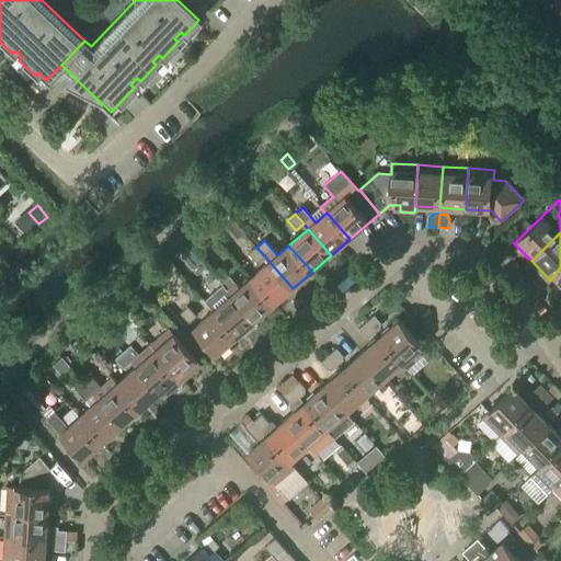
[(0,253),(2,256),(12,248),(8,242),(0,249),(0,253)]
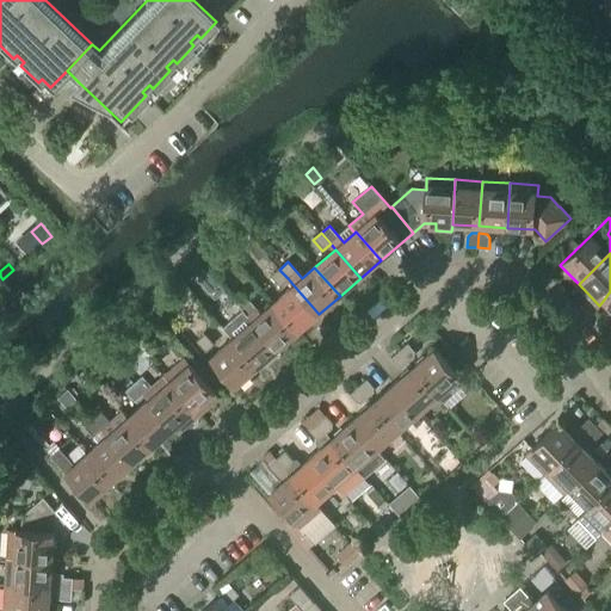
[(279,270),(271,277),(279,285),(288,278),(279,270)]
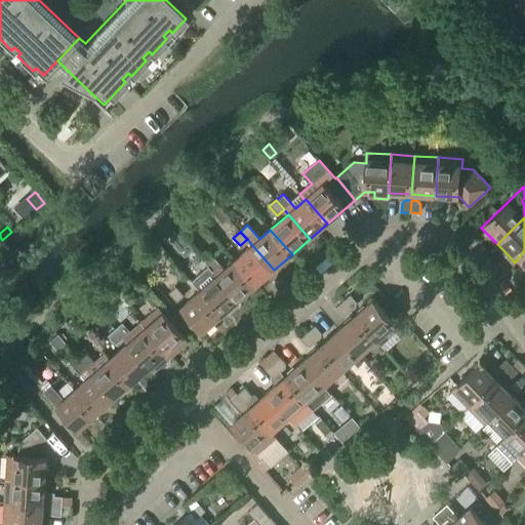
[(252,245),(235,260),(256,285),(274,270),(252,245)]
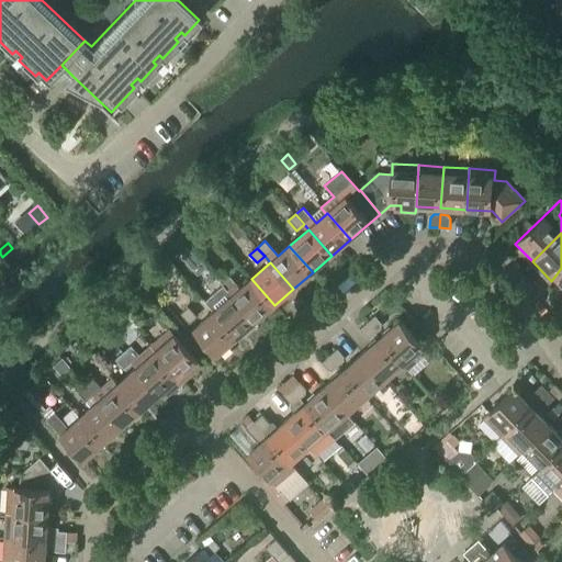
[(228,290),(236,283),(227,273),(220,280),(228,290)]
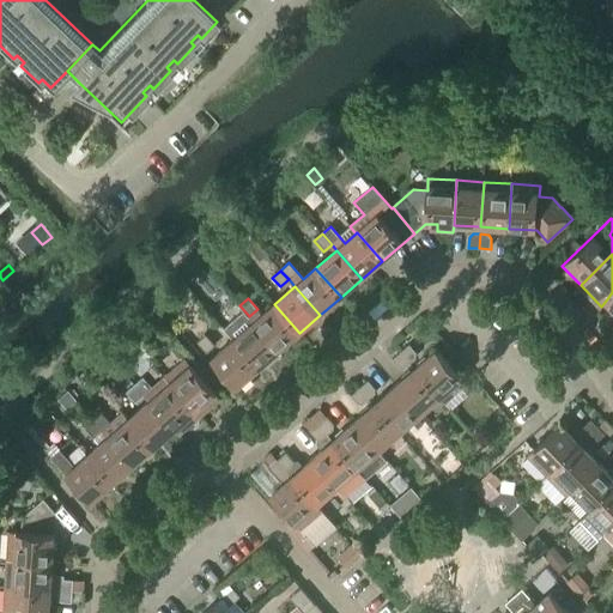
[(279,351),(299,333),(274,304),(254,322),(279,351)]
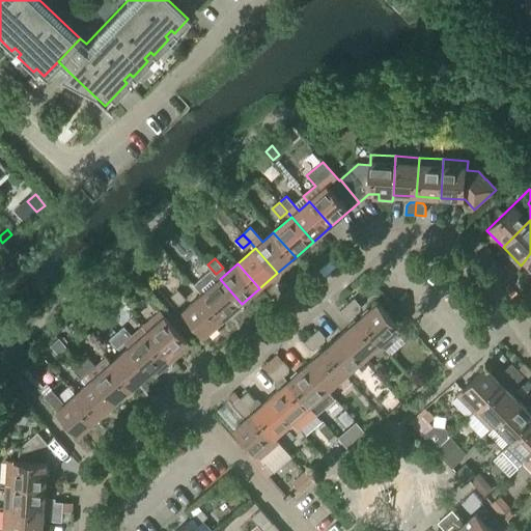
[(220,279),(216,274),(207,264),(200,272),(213,285),(202,295),(224,319),(242,304),(220,279)]
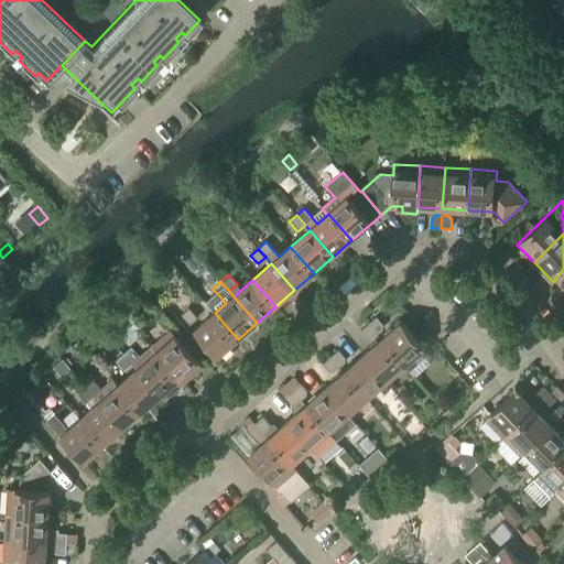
[(191,325),(198,318),(190,308),(182,315),(191,325)]
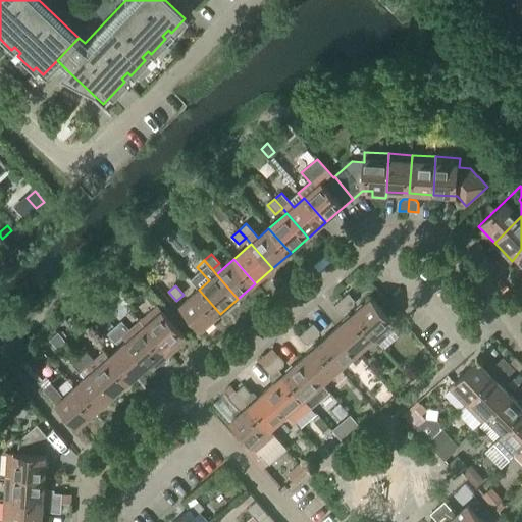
[(202,330),(220,314),(199,290),(180,306),(202,330)]
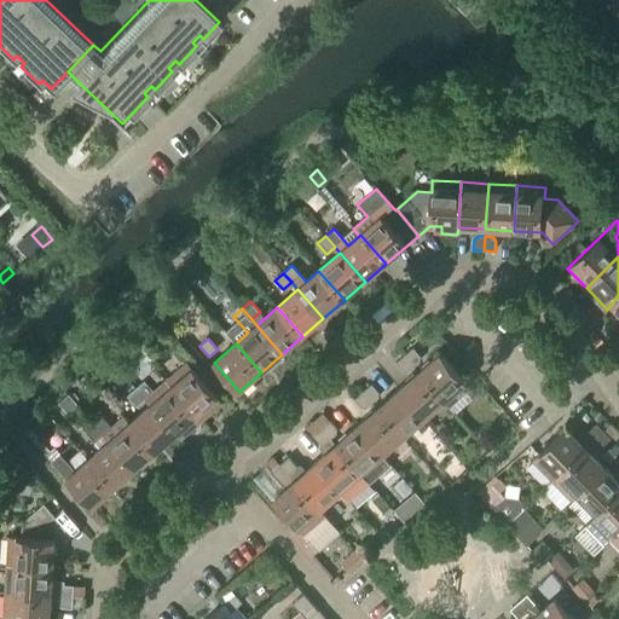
[(183,363),(190,357),(181,347),(175,353),(183,363)]
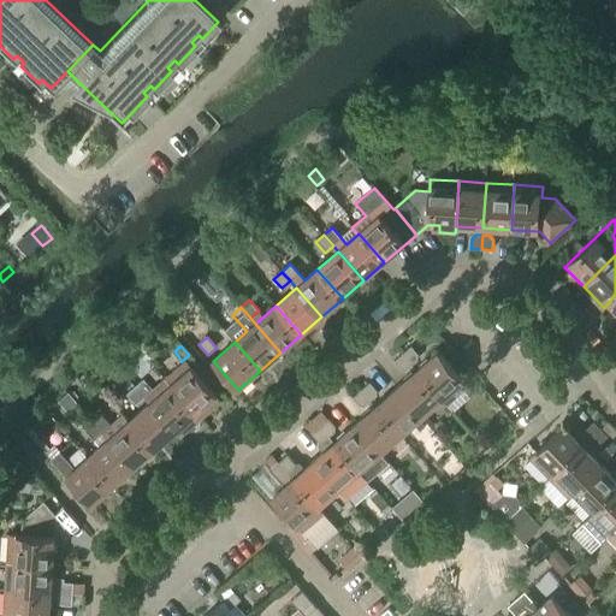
[(413,365),(419,360),(419,355),(412,347),(403,354),(413,365)]
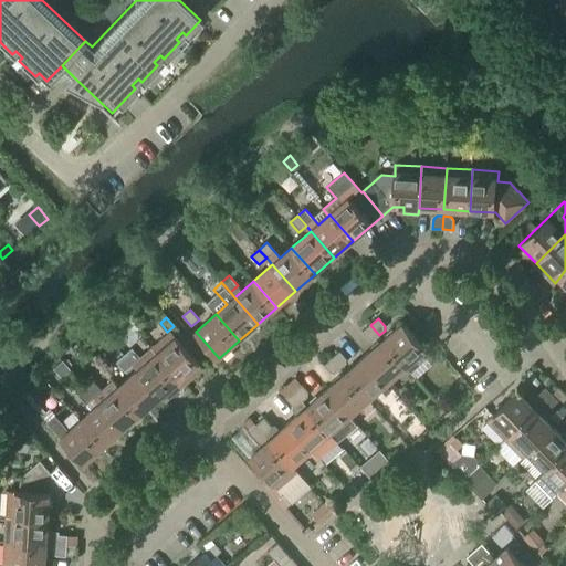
[(411,371),(431,354),(404,323),(384,341),(407,367),(411,371)]
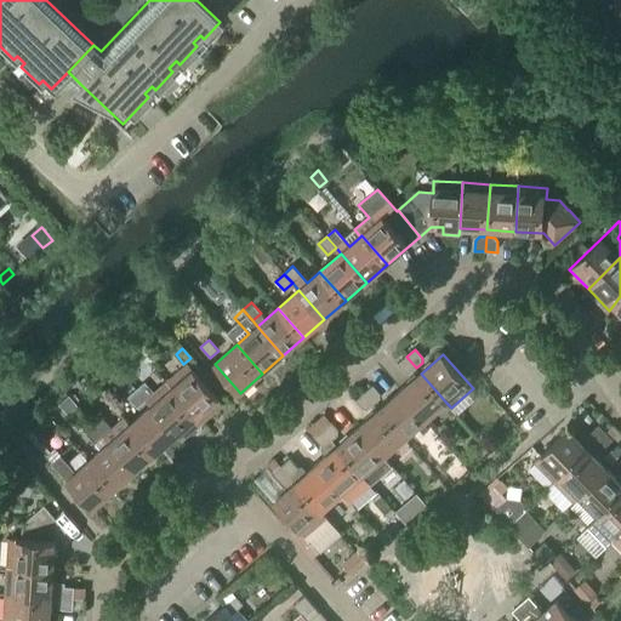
[(410,372),(416,368),(406,357),(398,364),(405,372),(410,372)]
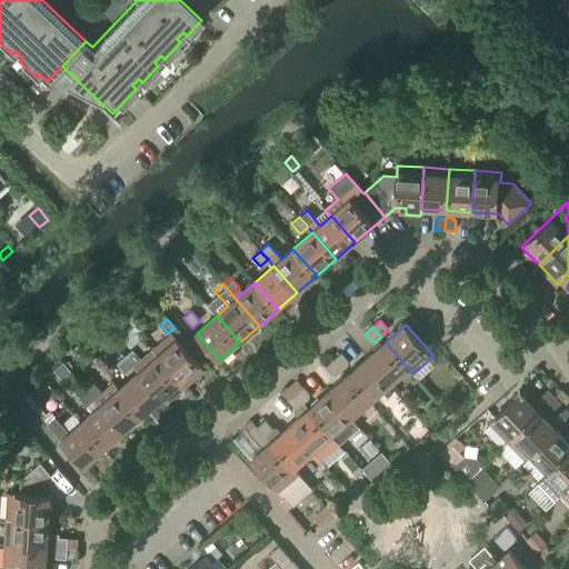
[(178,338),(172,333),(152,351),(157,356),(180,382),(186,378),(190,382),(206,370),(201,365),(178,338)]
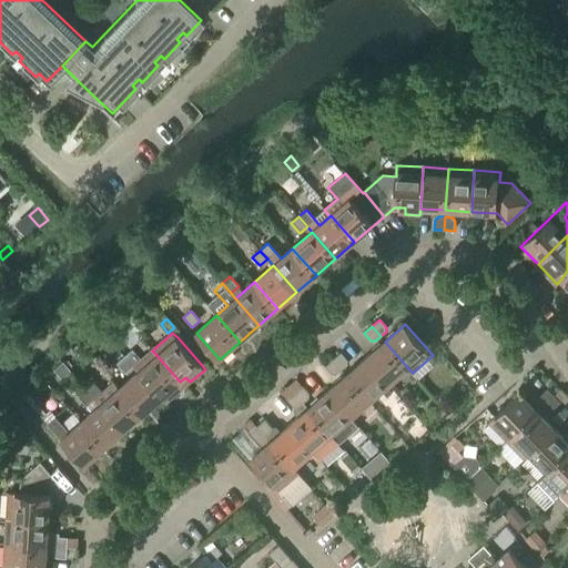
[(389,384),(408,368),(385,342),(366,357),(389,384)]
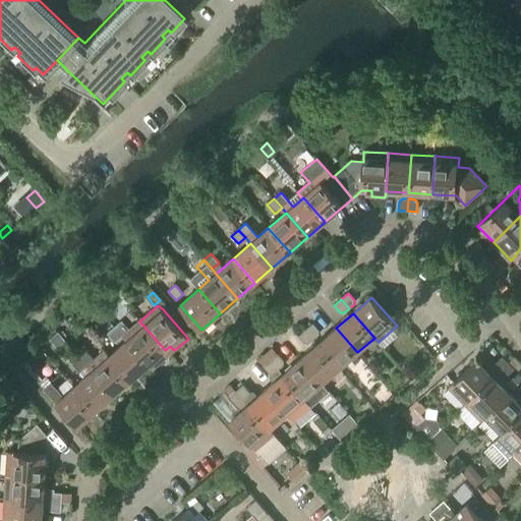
[(123,336),(130,330),(122,321),(115,327),(123,336)]
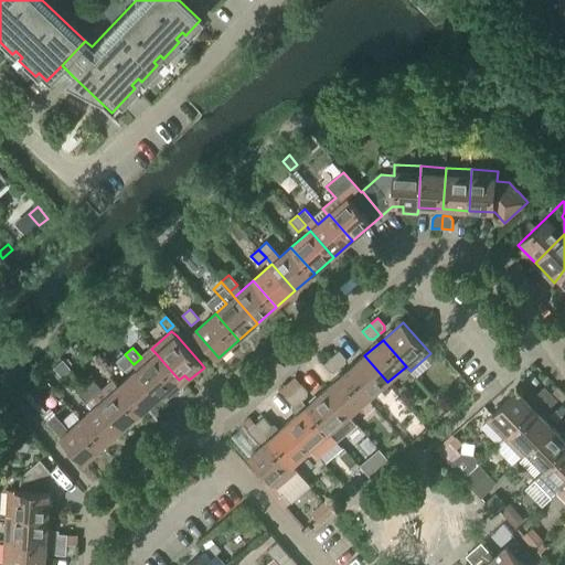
[(341,368),(345,363),(347,359),(340,351),(332,358),(341,368)]
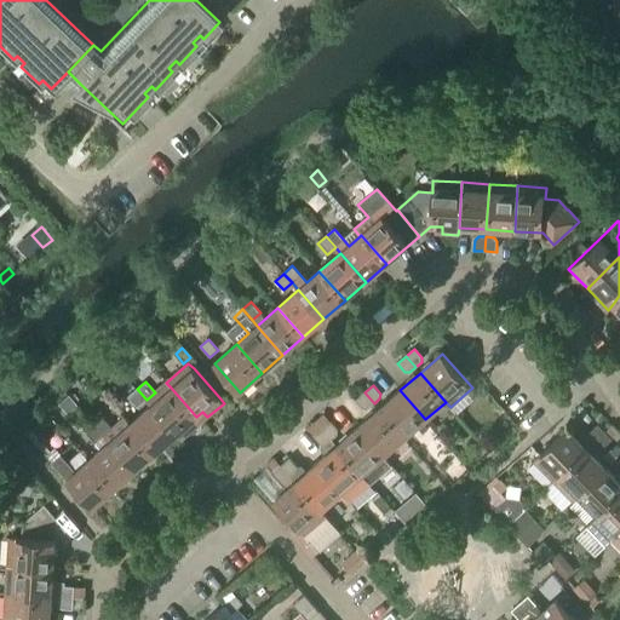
[(171,388),(150,406),(177,435),(182,440),(201,423),(196,417),(171,388)]
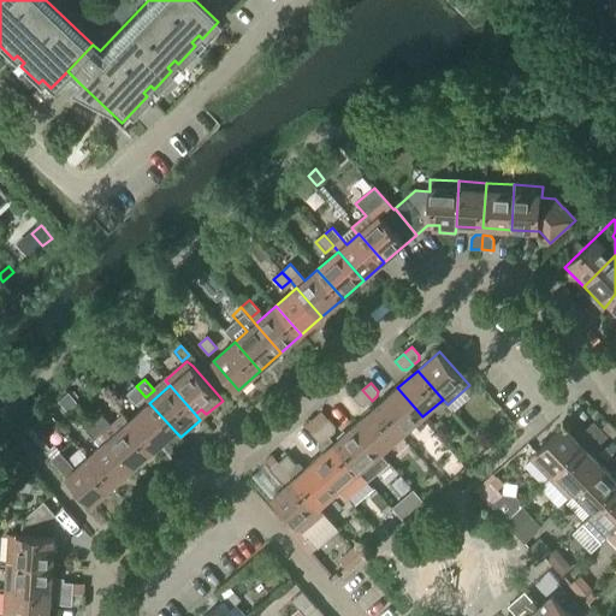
[(146,397),(136,386),(128,395),(136,406),(146,397)]
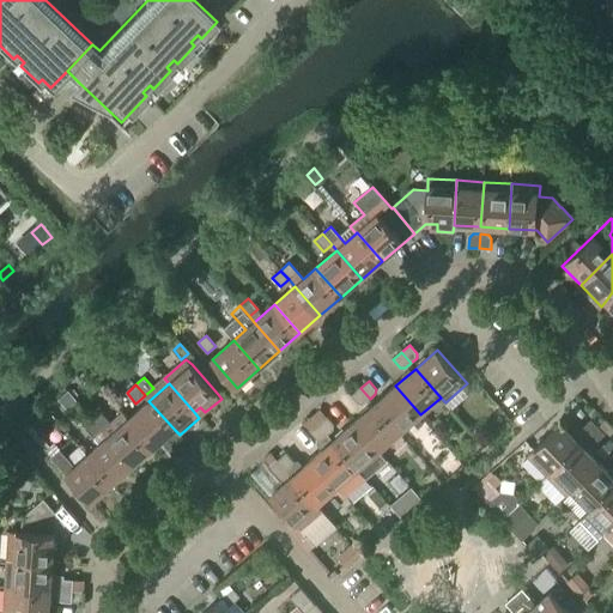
[(400,434),(420,414),(395,386),(375,405),(400,434)]
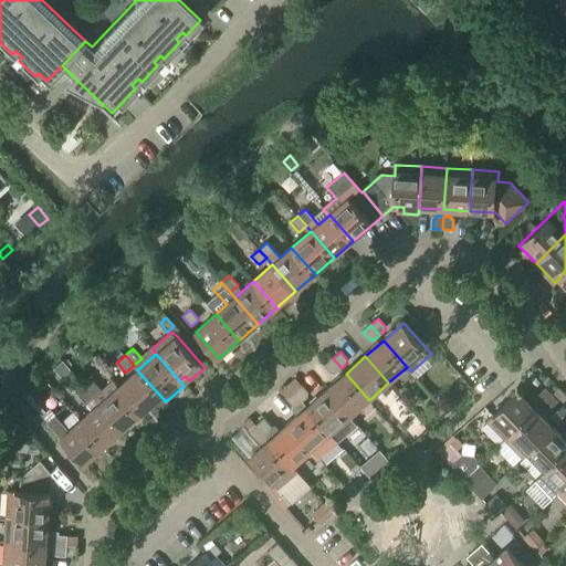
[(336,374),(342,368),(333,358),(324,366),(331,373),(336,374)]
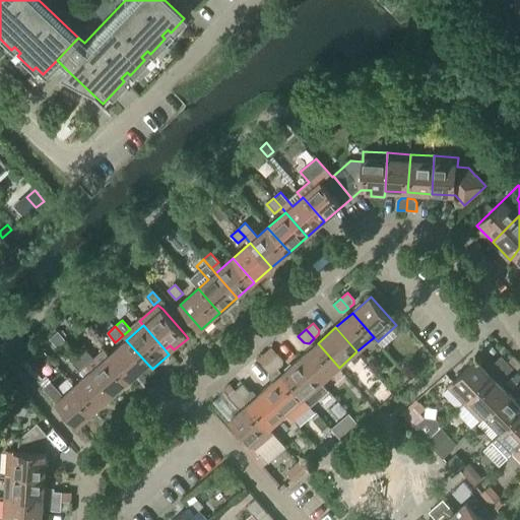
[(130,380),(148,365),(126,340),(109,355),(130,380)]
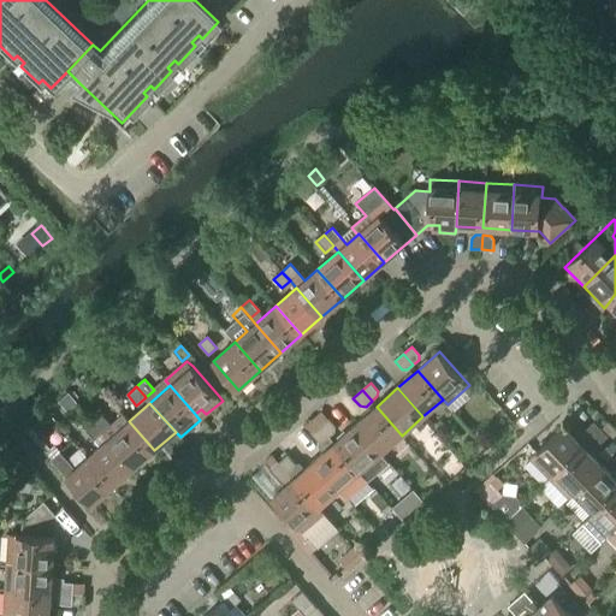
[(381,452),(402,436),(377,407),(356,424),(381,452)]
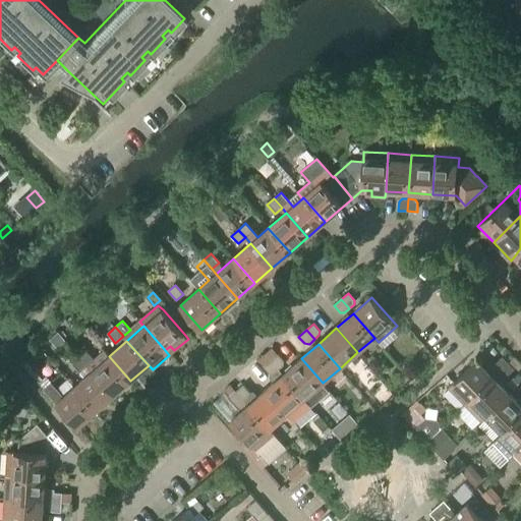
[(99,365),(87,351),(79,357),(88,366),(92,371),(113,396),(130,381),(109,356),(99,365)]
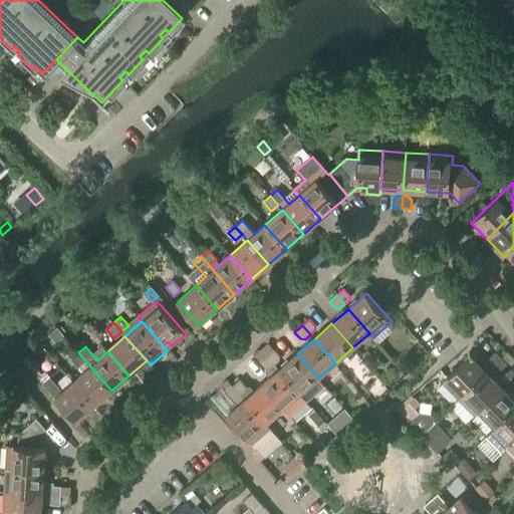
[(275,364),(280,360),(280,356),(274,349),(267,355),(275,364)]
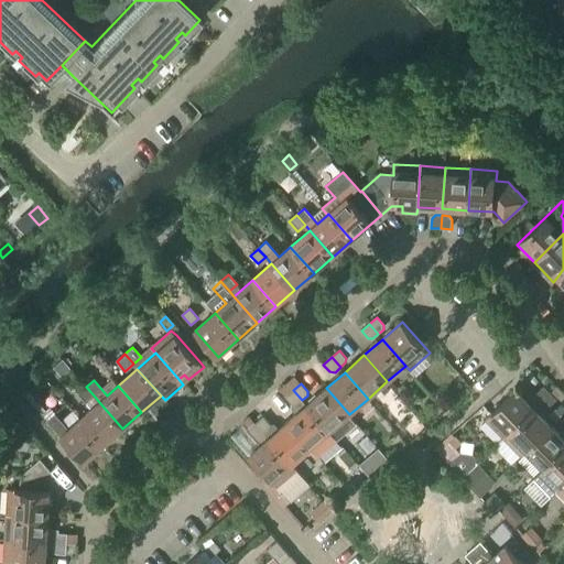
[(87,404),(95,397),(86,387),(78,394),(87,404)]
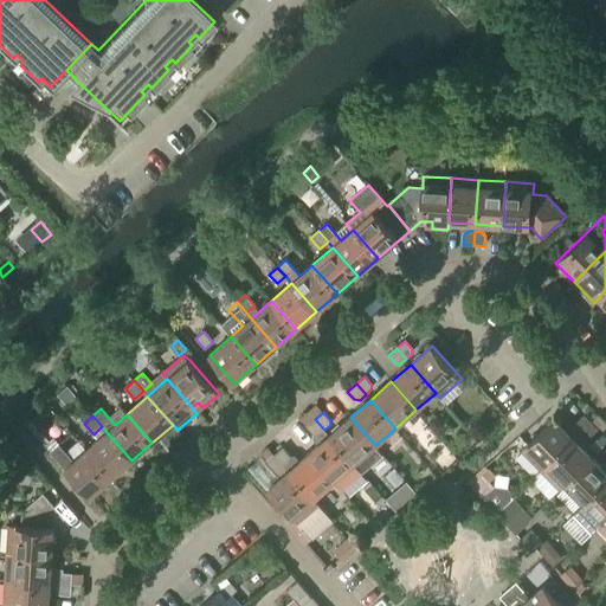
[(580,434),(592,423),(585,416),(575,425),(575,430),(580,434)]
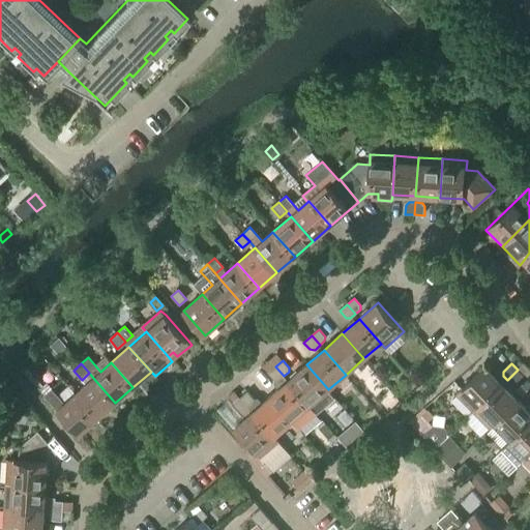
[(306,364),(288,381),(317,414),(335,398),(328,389),(306,364)]
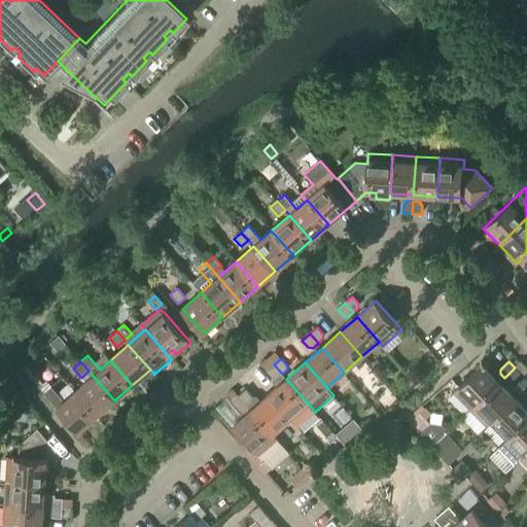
[(277,379),(282,374),(274,364),(267,372),(273,378),(277,379)]
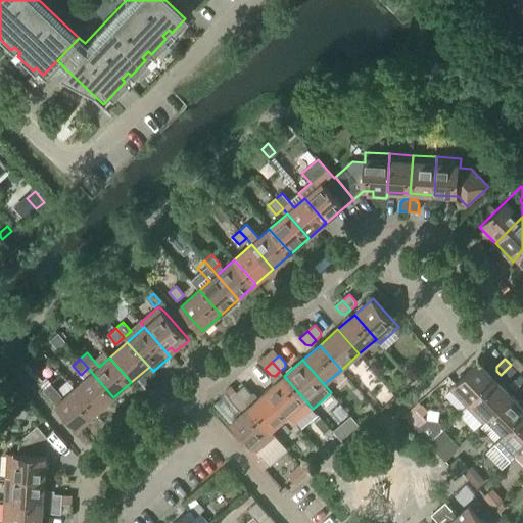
[(468,407),(495,379),(479,362),(456,384),(450,388),(468,406),(468,407)]
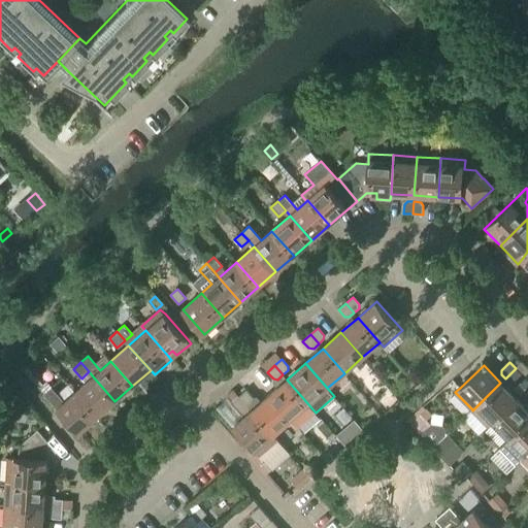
[(513,383),(521,374),(516,368),(505,378),(508,383),(513,383)]
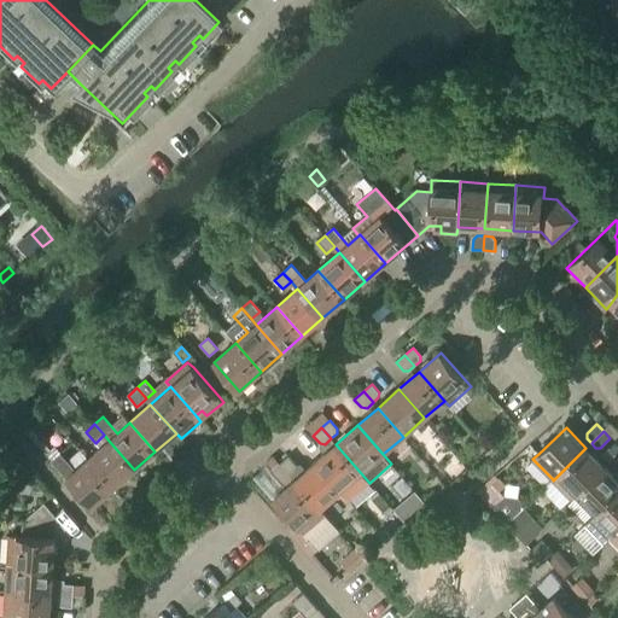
[(114,488),(134,470),(109,441),(88,459),(114,488)]
